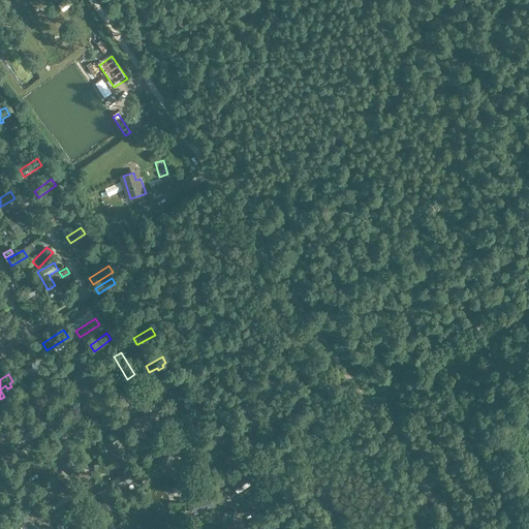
[(164,391),(181,381),(178,375),(161,384),(164,391)]
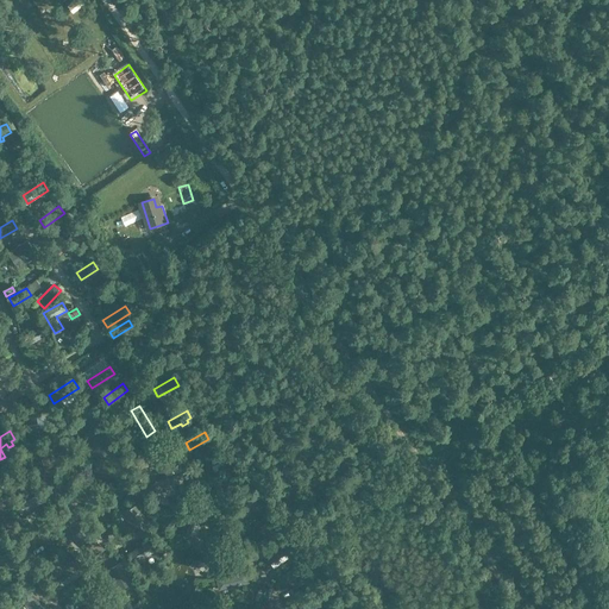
[(37,443),(49,470),(57,465),(45,439),(37,443)]
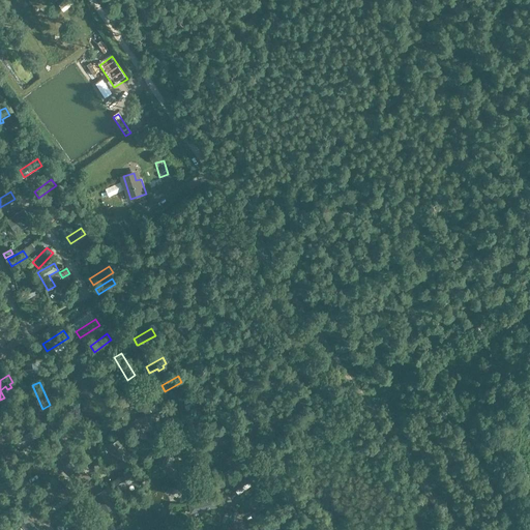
[(140,386),(119,400),(123,407),(144,393),(140,386)]
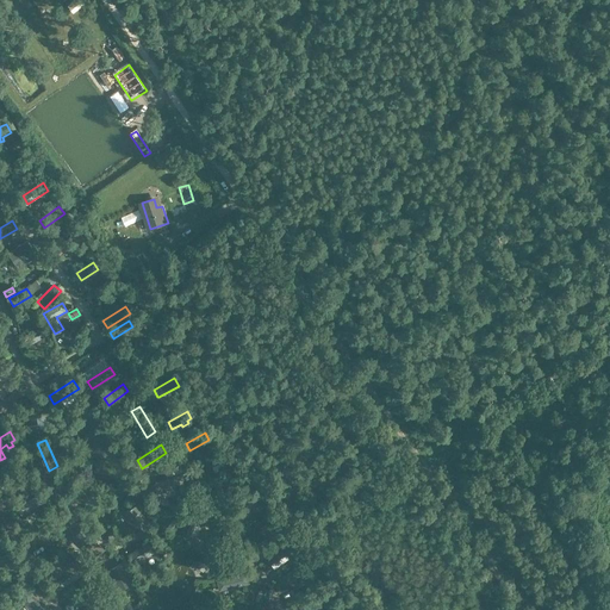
[(173,470),(176,474),(184,471),(180,465),(173,470)]
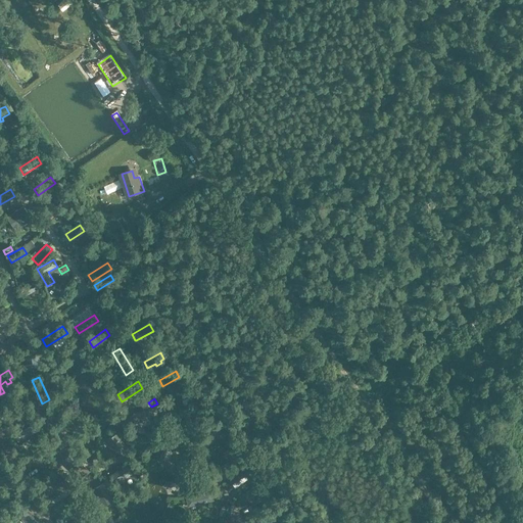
[(187,422),(208,409),(204,401),(183,415),(187,422)]
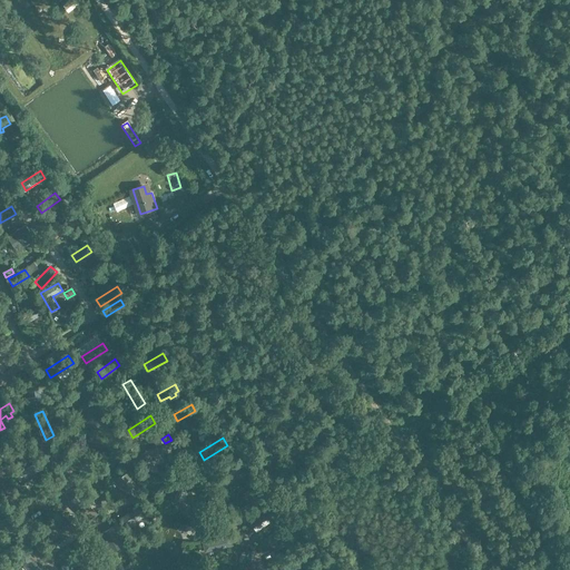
[(5,458),(23,445),(19,439),(0,450),(5,458)]
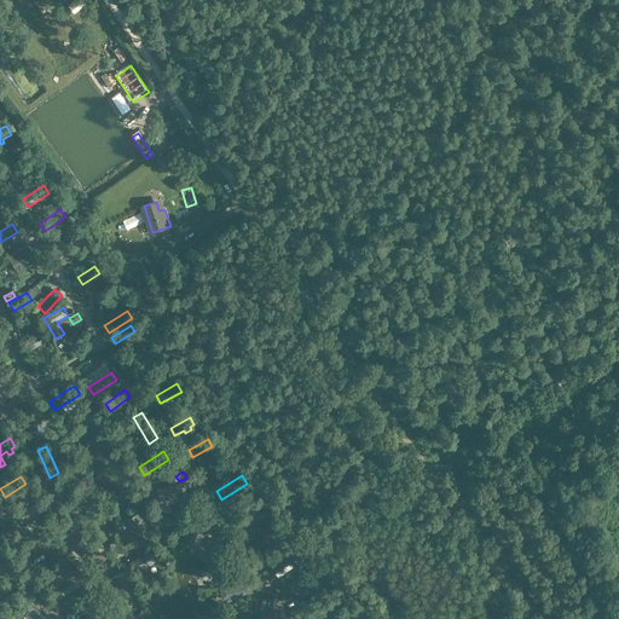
[(74,530),(82,525),(69,498),(61,502),(74,530)]
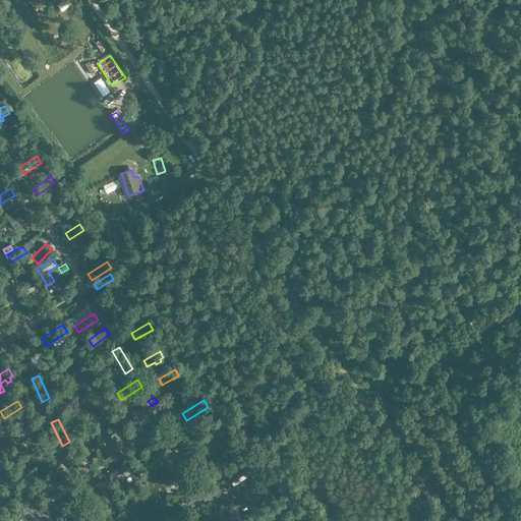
[(36,430),(32,423),(15,432),(19,439),(36,430)]
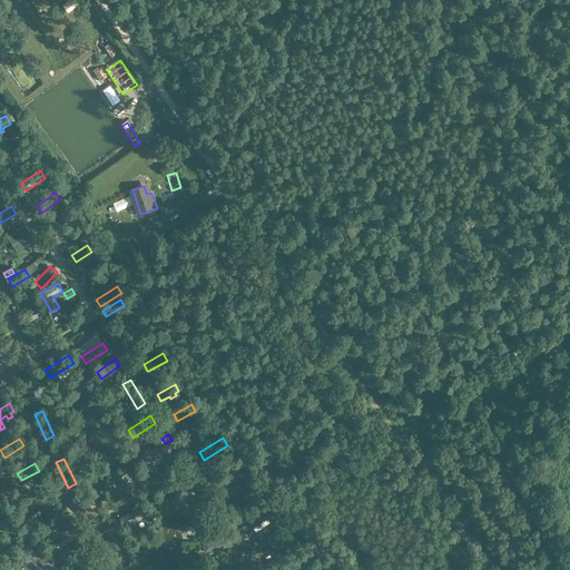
[(220,483),(239,472),(235,465),(216,477),(220,483)]
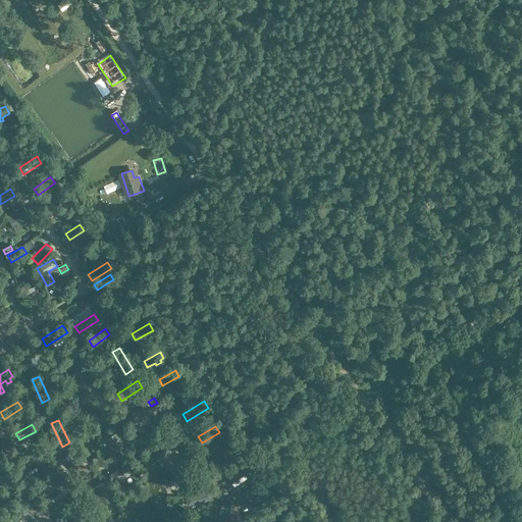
[(163,459),(164,458),(167,450),(172,452),(173,450),(178,452),(183,445),(164,436),(155,456),(163,459)]
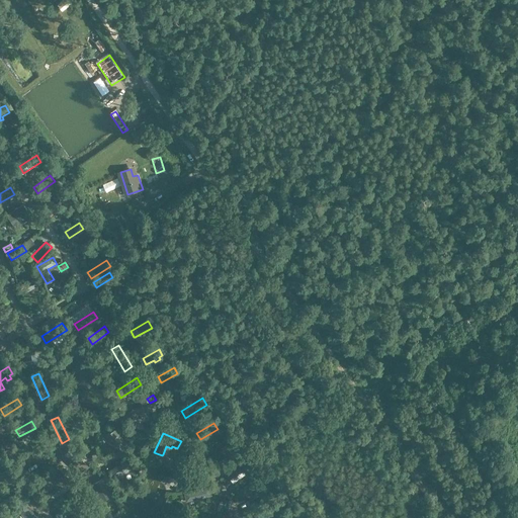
[(231,433),(224,438),(227,443),(234,438),(231,433)]
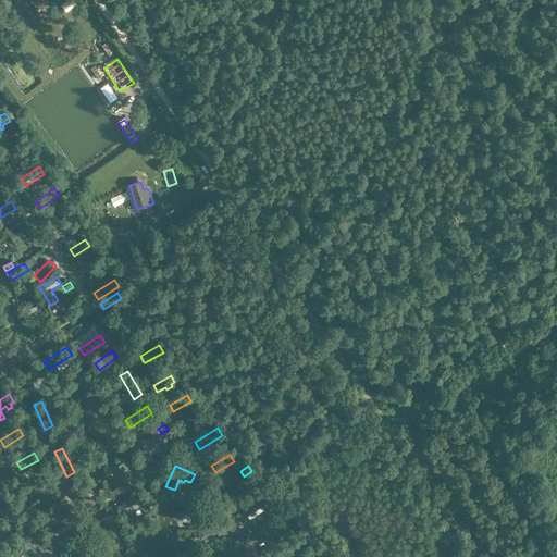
[(234,497),(256,482),(250,474),(230,490),(234,497)]
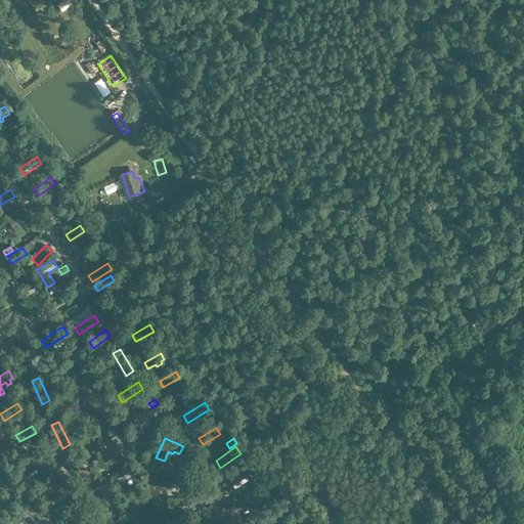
[(49,448),(27,459),(30,467),(52,455),(49,448)]
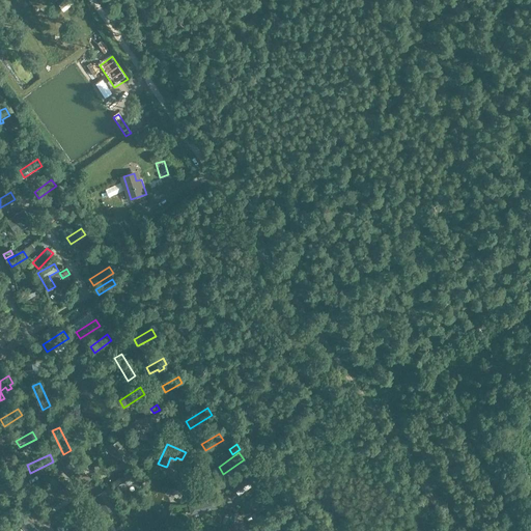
[(90,478),(73,462),(66,468),(84,484),(90,478)]
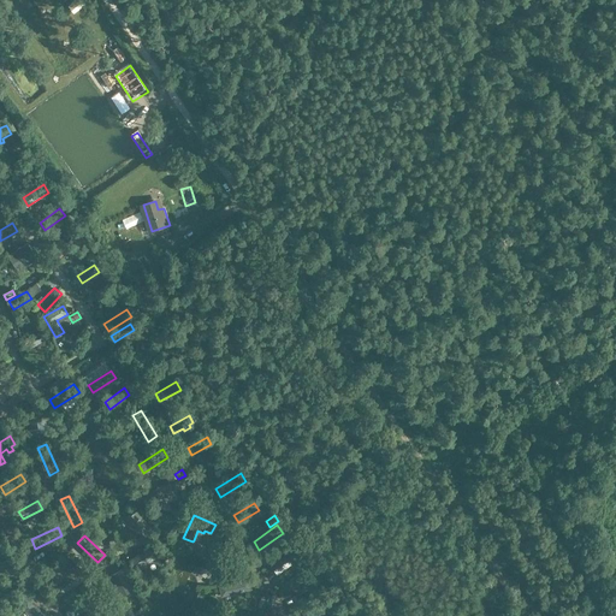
[(131,561),(136,569),(160,555),(155,546),(131,561)]
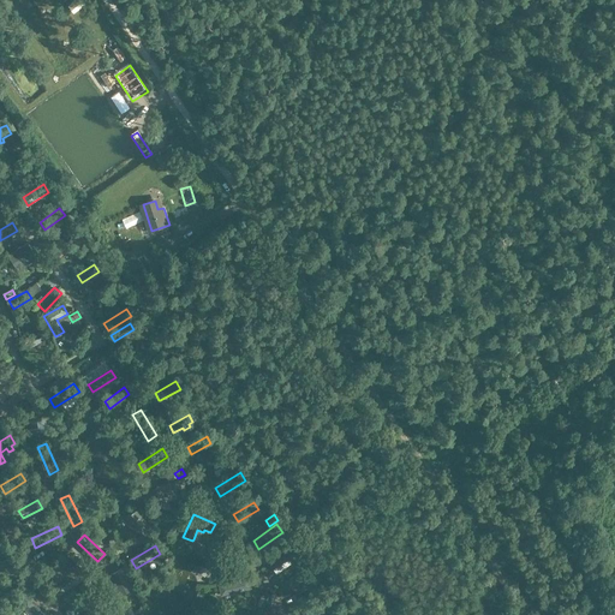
[(272,562),(278,571),(299,556),(294,548),(272,562)]
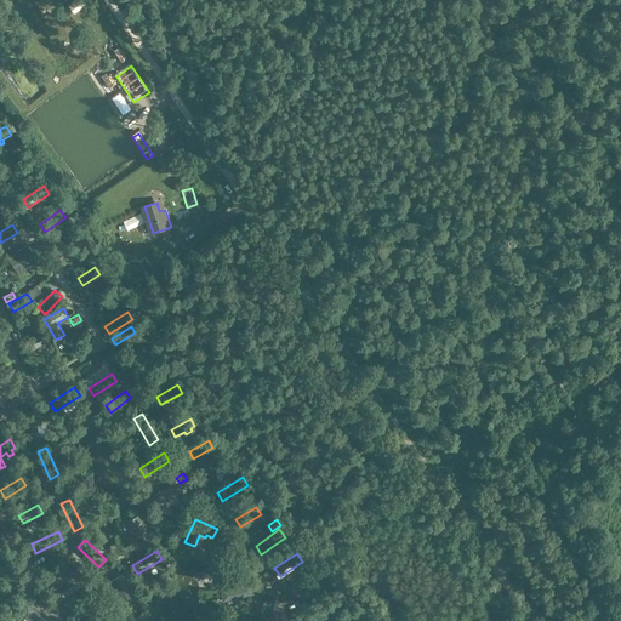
[(208,581),(229,567),(223,558),(201,573),(208,581)]
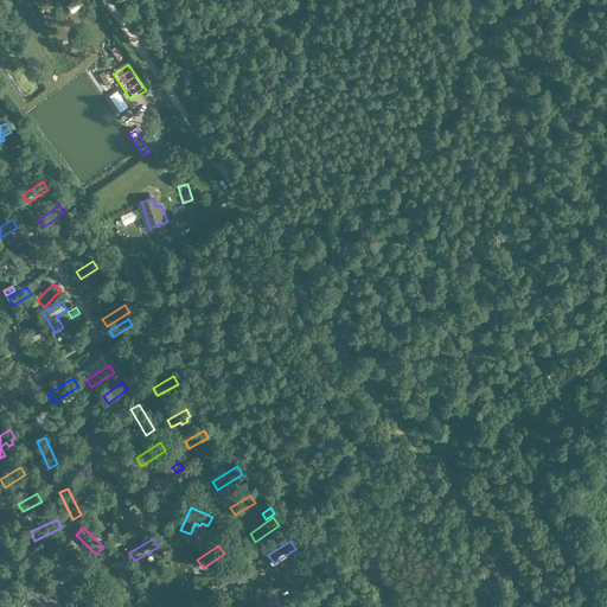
[(76,557),(75,557),(70,550),(49,561),(52,569),(65,562),(68,566),(72,562),(75,567),(80,564),(76,557)]
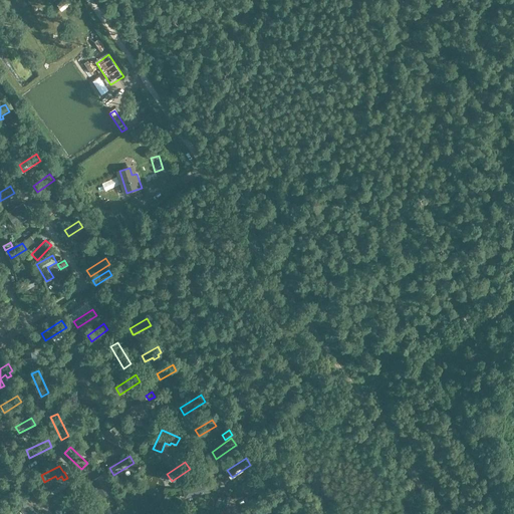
[(0,479),(10,475),(7,468),(0,470),(0,479)]
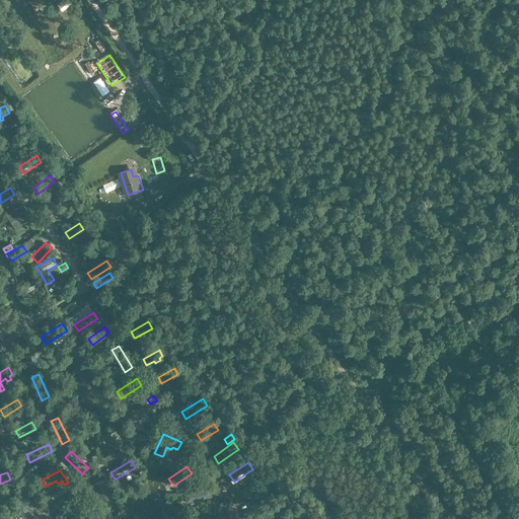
[(242,499),(263,486),(258,478),(238,493),(242,499)]
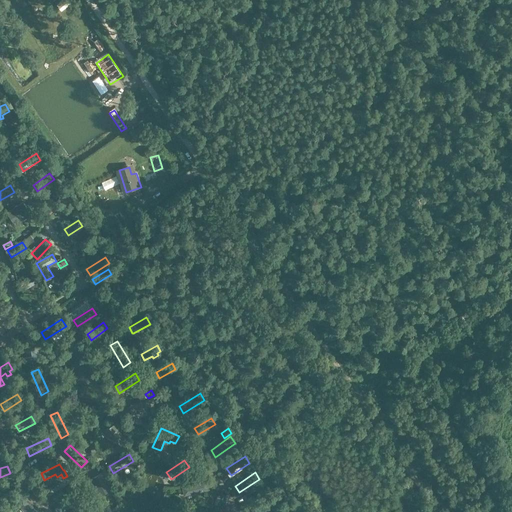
[(208,489),(206,481),(183,487),(185,495),(208,489)]
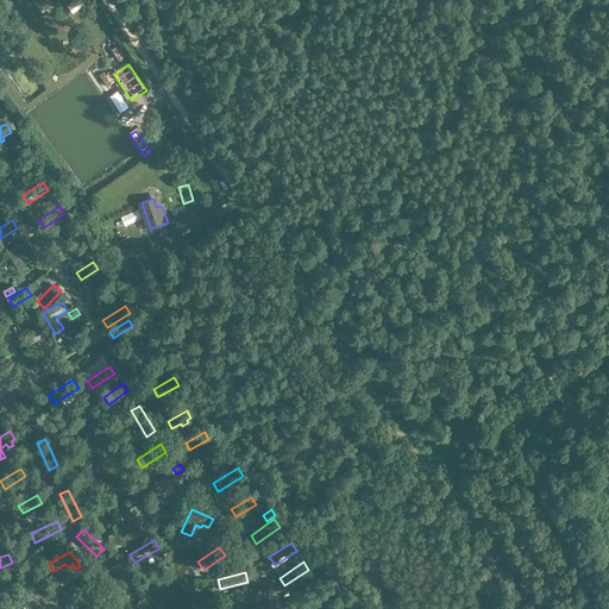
[(23,600),(27,603),(31,608),(33,608),(46,608),(29,594),(23,600)]
